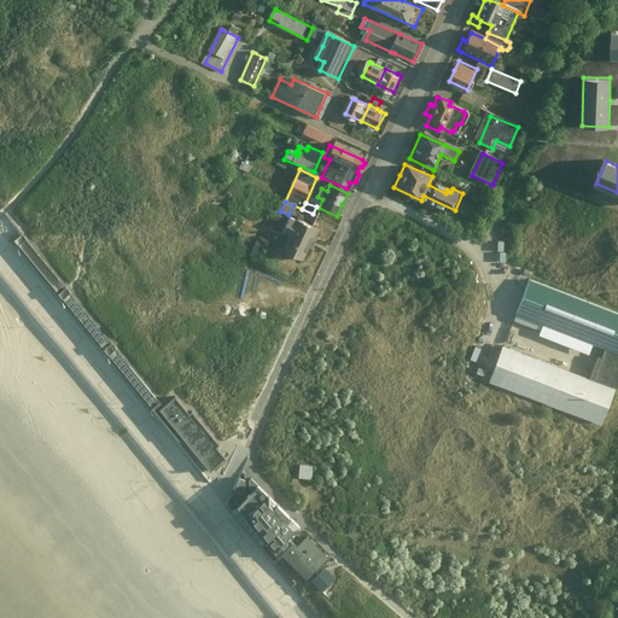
[(309,242),(313,243),(316,234),(313,233),(314,229),(287,219),(275,249),(302,260),(308,245),(309,242)]
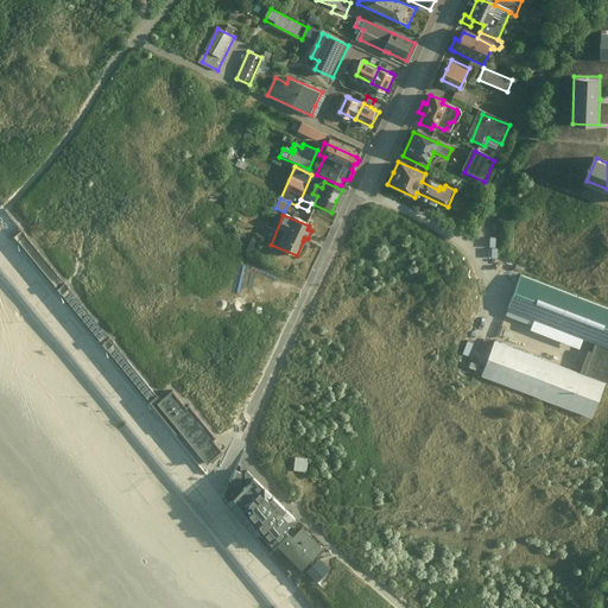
[(23,229),(16,235),(17,236),(61,290),(106,346),(153,403),(156,405),(163,399),(160,397),(114,339),(69,284),(25,230),(23,229)]
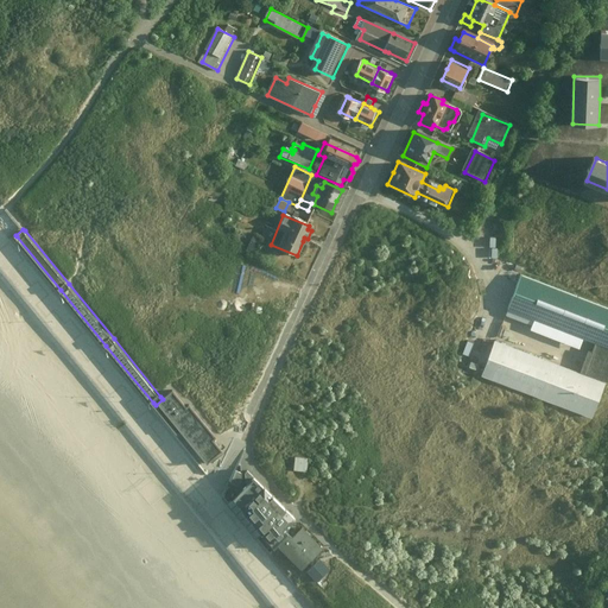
[(255,233),(248,247),(255,251),(263,236),(255,233)]
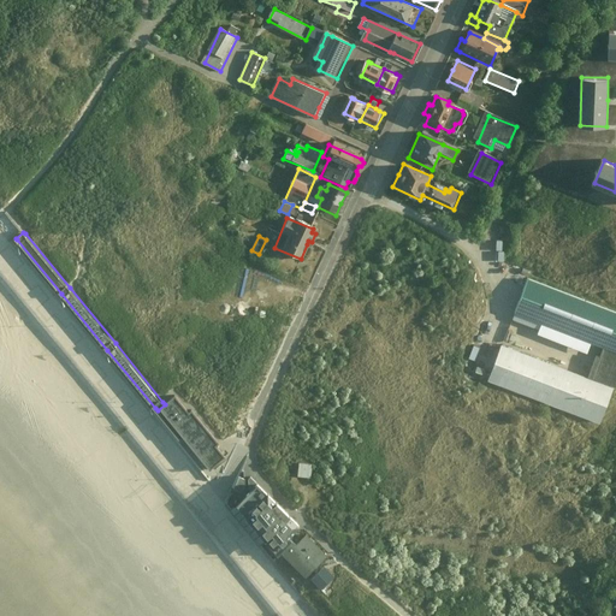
[(585,379),(501,347),(489,381),(600,424),(615,381),(615,312),(528,279),(510,325),(593,357),(585,379)]
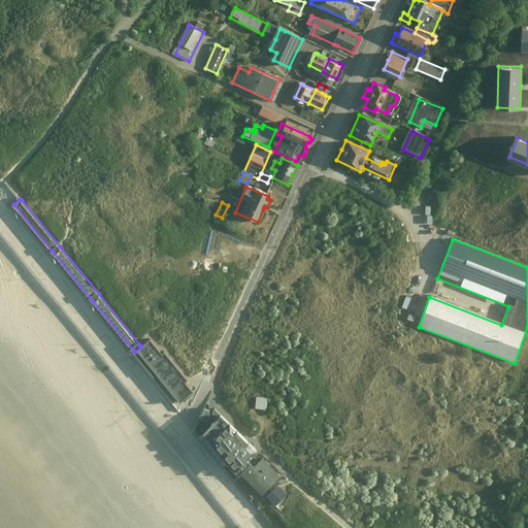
[(159,373),(182,401),(195,391),(187,381),(189,378),(166,351),(163,353),(162,352),(151,338),(141,347),(135,352),(155,376),(159,373)]
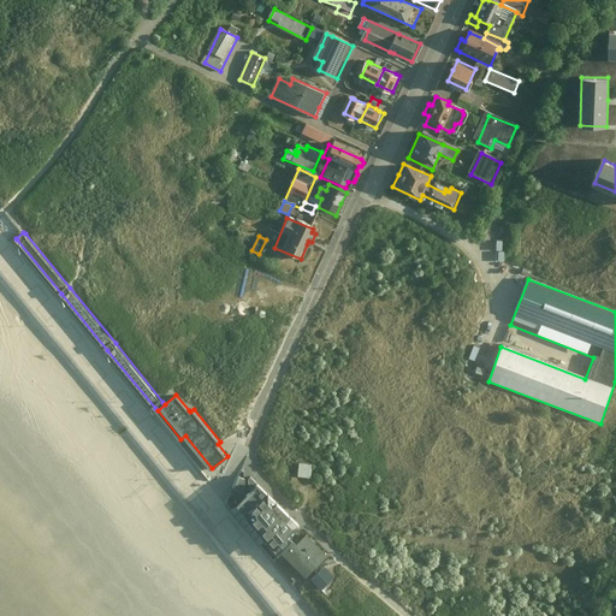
[(314,477),(315,463),(302,462),(301,475),(314,477)]
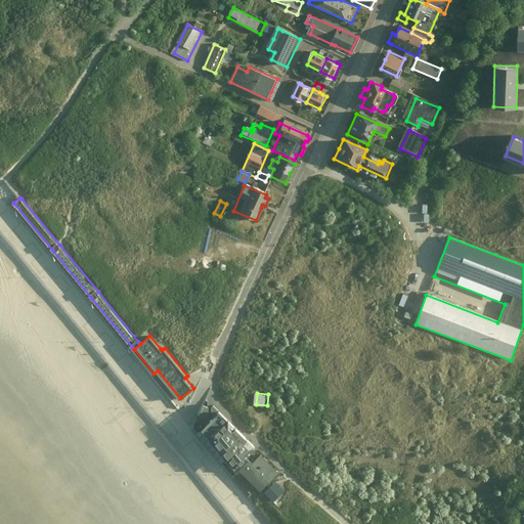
[(205,404),(200,415),(207,418),(214,408),(205,404)]
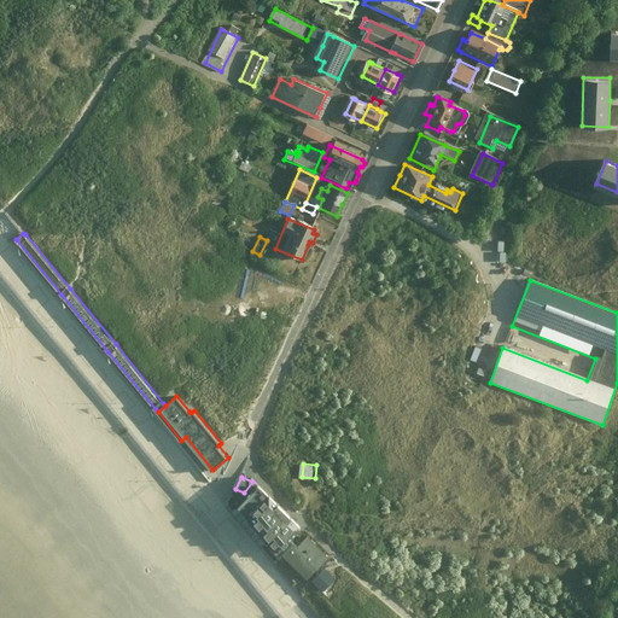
[(233,506),(237,514),(275,558),(280,553),(292,541),(304,530),(264,487),(255,478),(252,482),(244,493),(242,495),(233,506)]
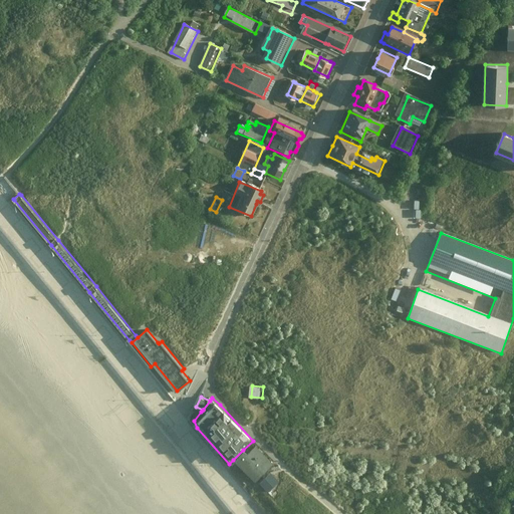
[(274,463),(256,446),(246,454),(243,450),(233,460),(234,463),(254,483),(274,463)]
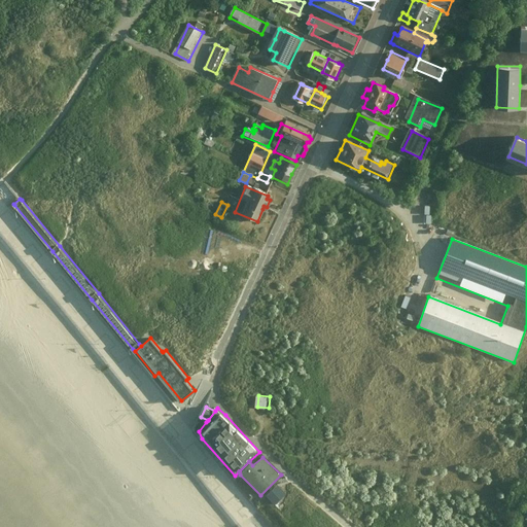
[(287,492),(282,486),(276,491),(274,488),(269,492),(277,501),(287,492)]
